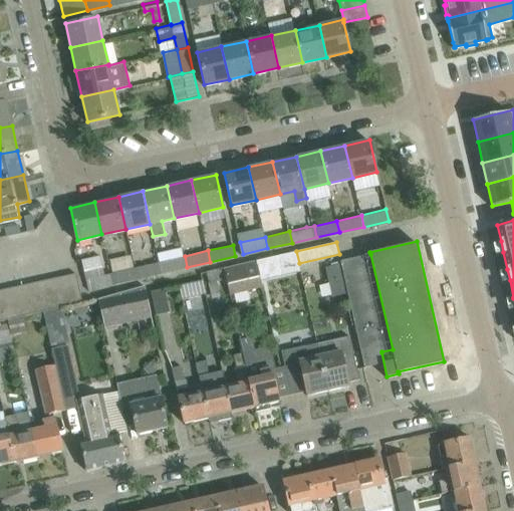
[(276,253),(257,257),(262,278),(281,273),(276,253)]
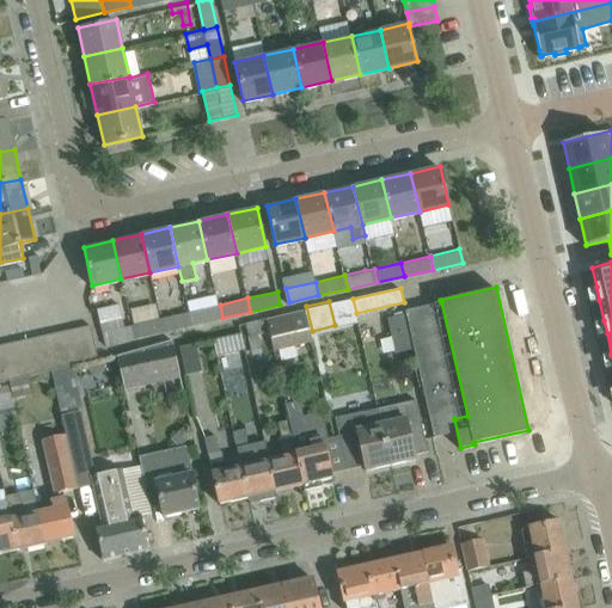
[(155,304),(129,309),(133,324),(158,318),(155,304)]
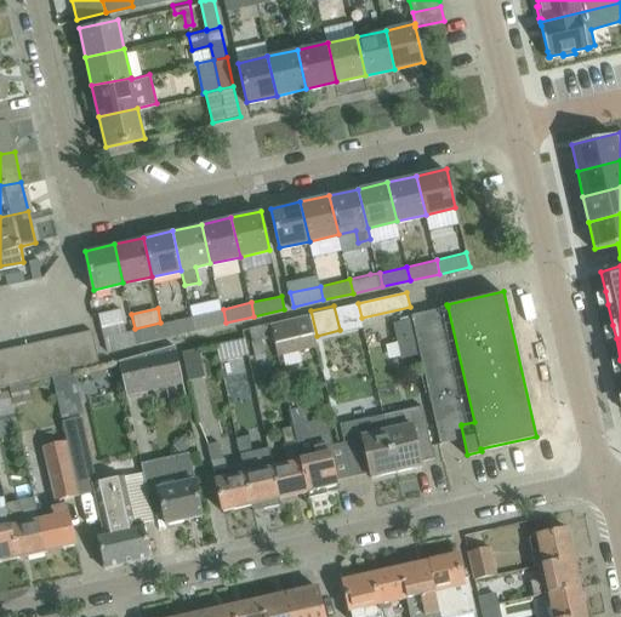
[(223,309),(193,315),(197,330),(226,323),(223,309)]
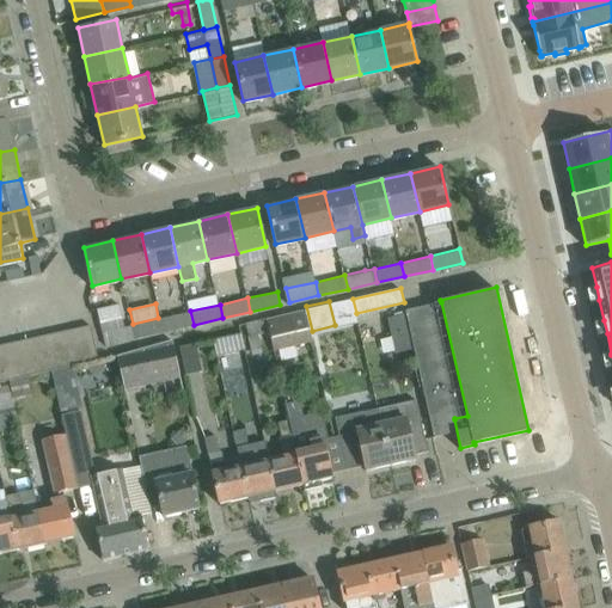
[(306,306),(268,315),(270,329),(275,347),(276,347),(275,342),(298,337),(298,339),(313,336),(312,331),(306,306)]
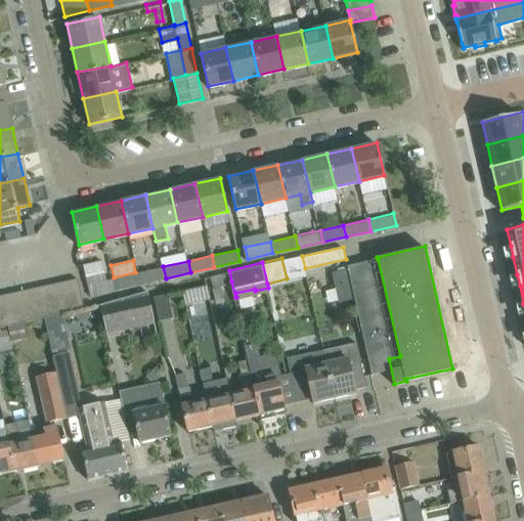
[(360,262),(352,264),(376,366),(384,365),(360,262)]
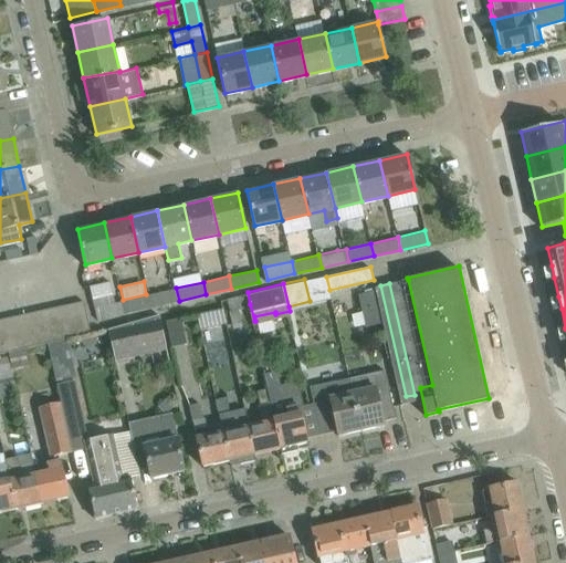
[(176,288),(149,294),(153,306),(179,301),(176,288)]
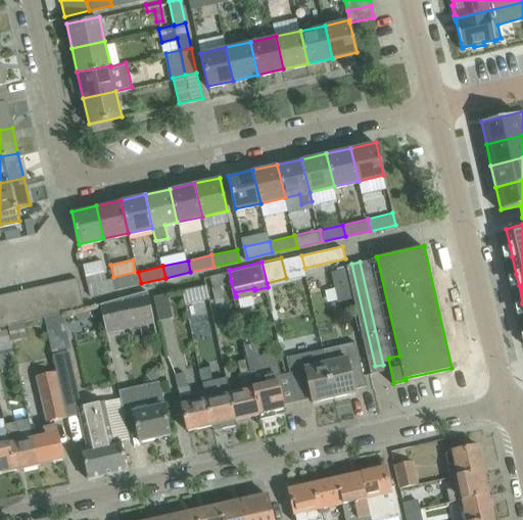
[(334,268),(337,283),(349,281),(346,266),(334,268)]
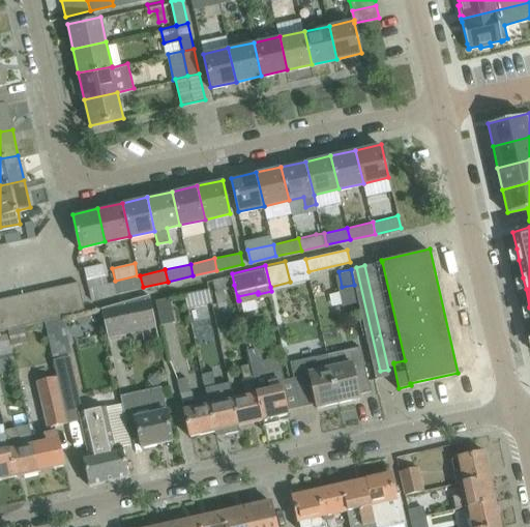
[(117,293),(115,281),(108,283),(106,271),(87,275),(92,298),(117,293)]
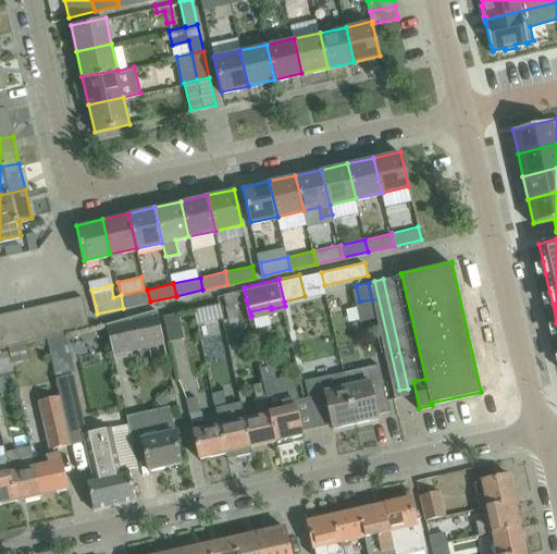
[(246,299),(244,287),(223,292),(225,303),(225,304),(231,325),(239,323),(235,302),(246,299)]
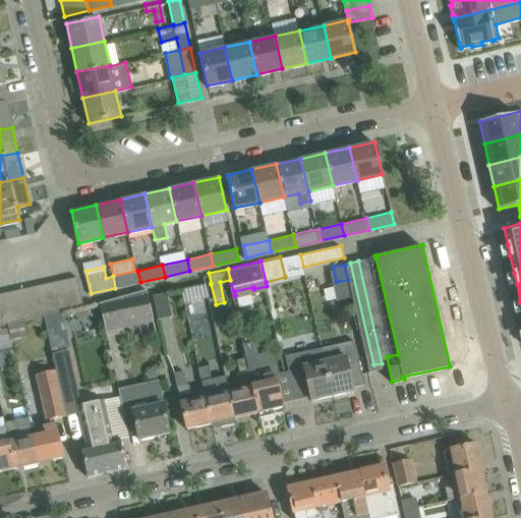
[(134,271),(113,276),(115,288),(140,282),(137,271),(134,271)]
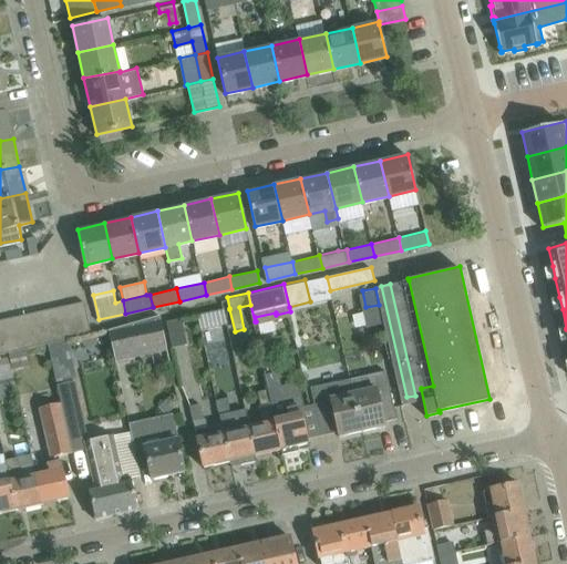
[(70,304),(78,336),(91,332),(84,300),(70,304)]
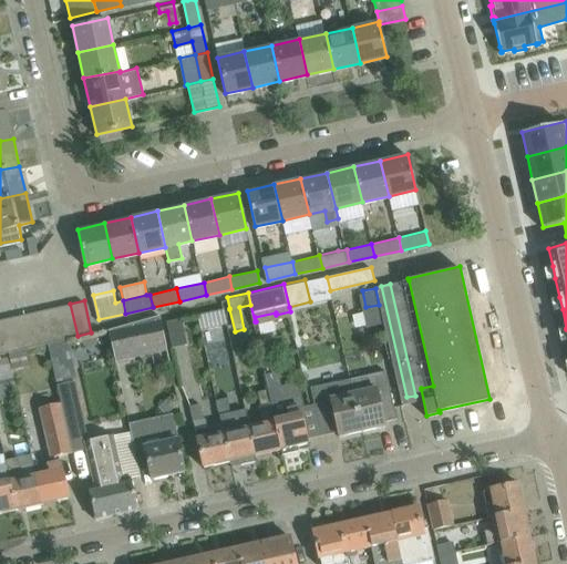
[(57,306),(64,339),(78,336),(70,304),(57,306)]
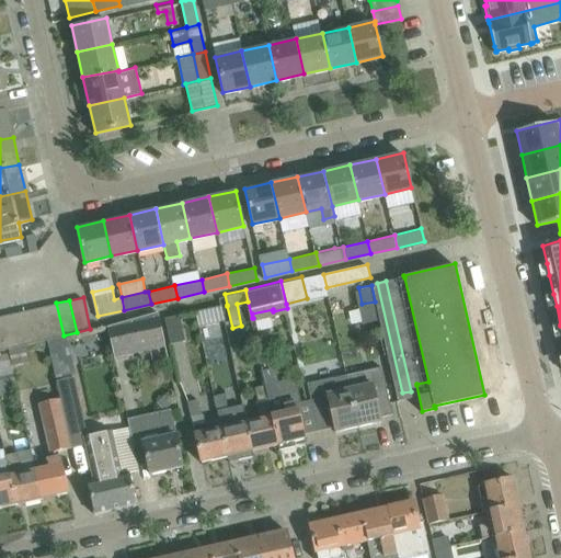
[(44,306),(52,338),(64,336),(56,303),(44,306)]
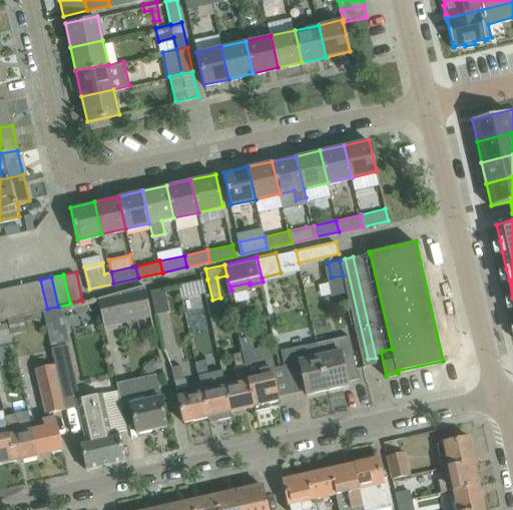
[(28,283),(34,312),(47,309),(40,280),(28,283)]
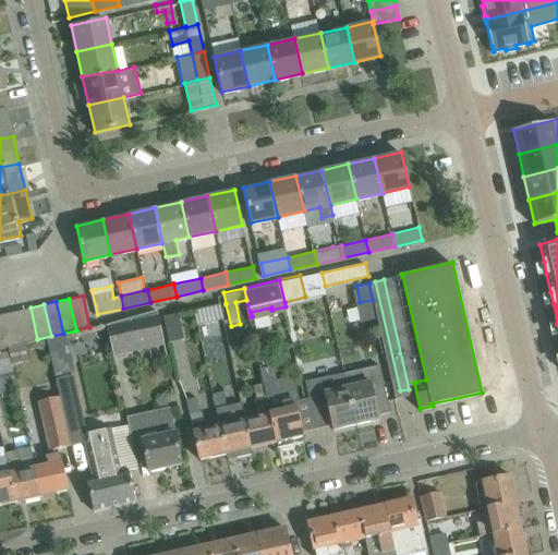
[(16,310),(24,342),(37,339),(31,308),(16,310)]
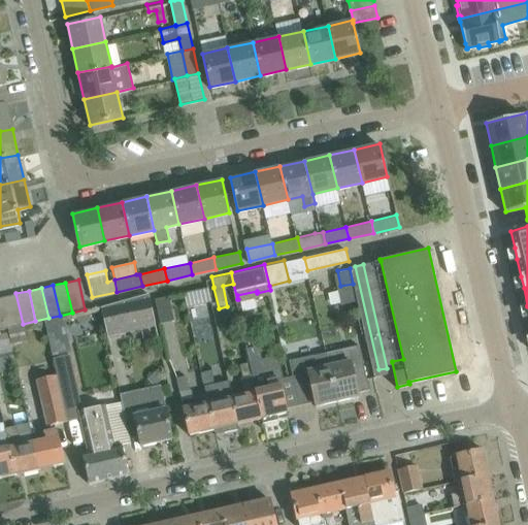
[(101,304),(107,334),(155,322),(147,292),(101,304)]
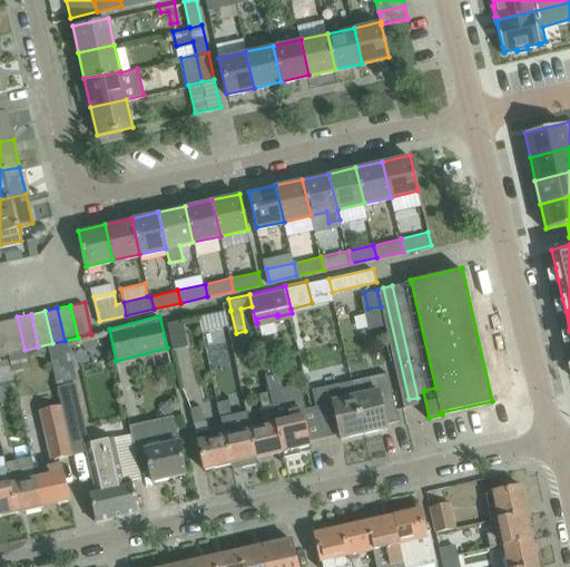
[(3,320),(11,352),(25,350),(17,316),(3,320)]
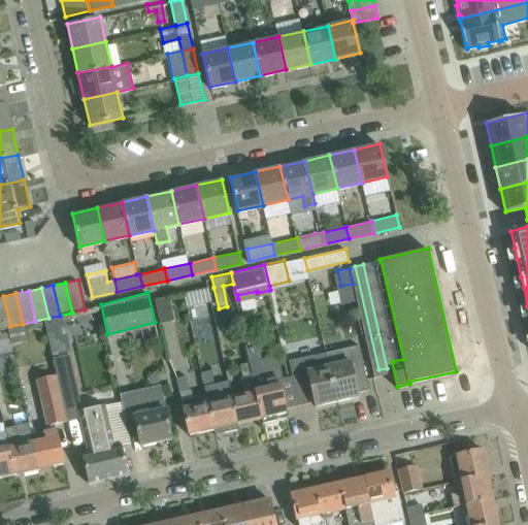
[(154,297),(160,321),(173,318),(168,294),(154,297)]
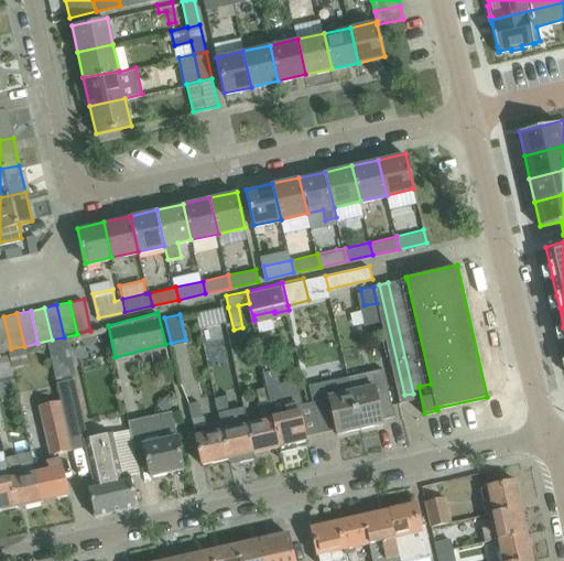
[(0,351),(11,348),(3,316),(0,316),(0,351)]
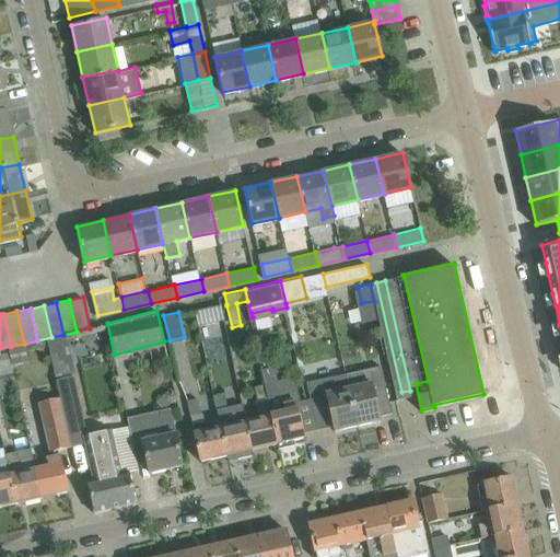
[(24,344),(11,346),(14,361),(27,358),(24,344)]
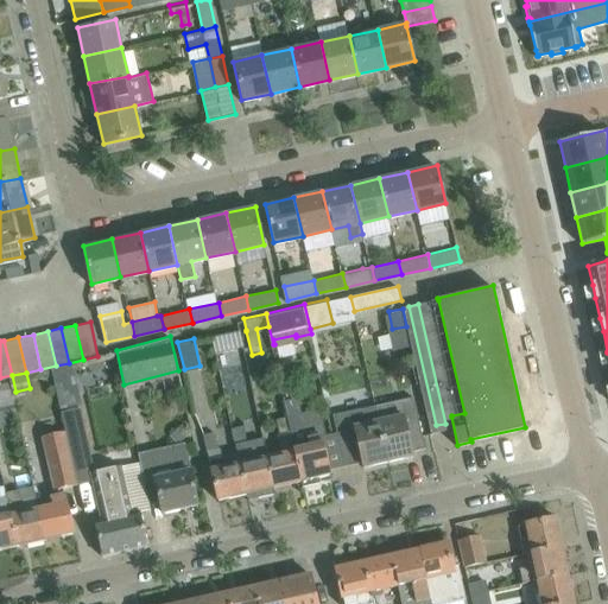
[(74,377),(57,381),(63,406),(80,402),(74,377)]
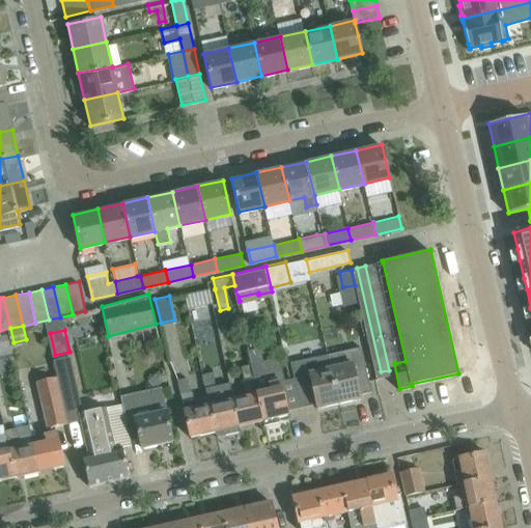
[(0,339),(0,356),(14,353),(9,338),(0,339)]
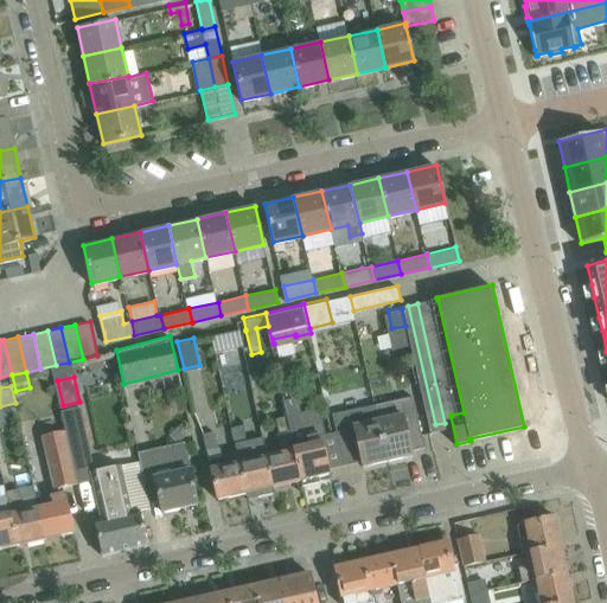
[(395,415),(378,418),(388,460),(411,454),(410,448),(422,446),(423,447),(425,447),(413,395),(391,401),(395,415)]
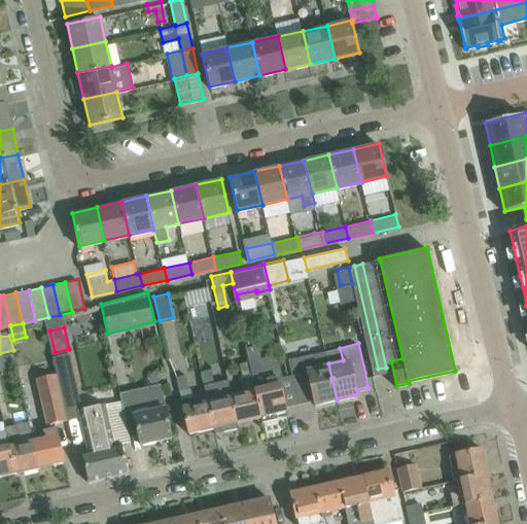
[(243,392),(233,395),(239,421),(260,417),(261,421),(264,421),(249,357),(248,357),(245,346),(246,345),(246,344),(244,345),(248,360),(239,362),(242,377),(240,377),(243,392)]
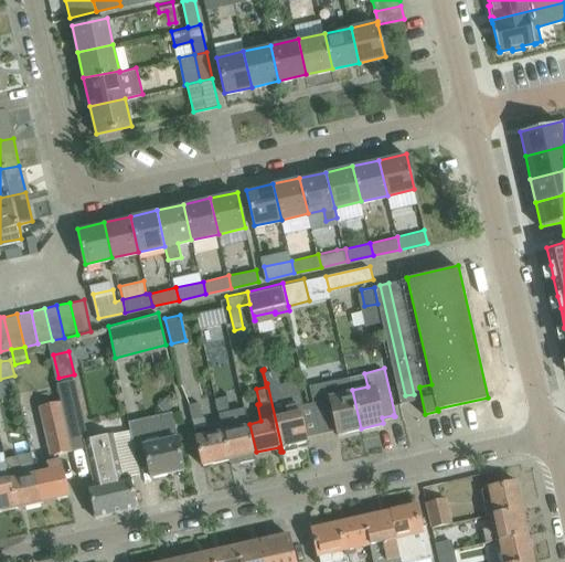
[(361,428),(352,390),(352,391),(349,377),(309,385),(318,427),(336,423),(338,434),(361,428)]
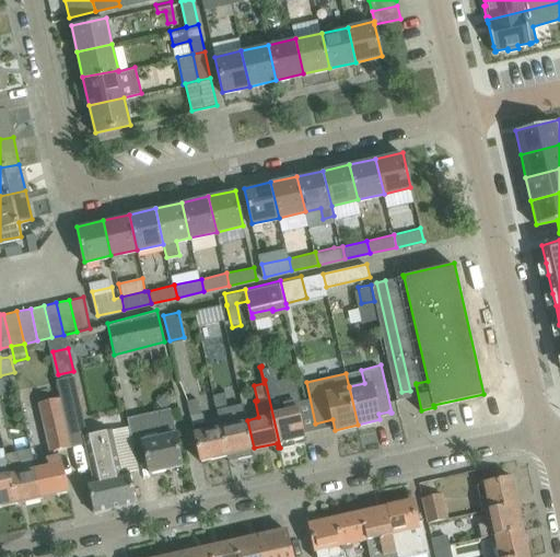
[(71,374),(56,378),(59,391),(60,396),(71,445),(86,442),(84,433),(71,374)]
